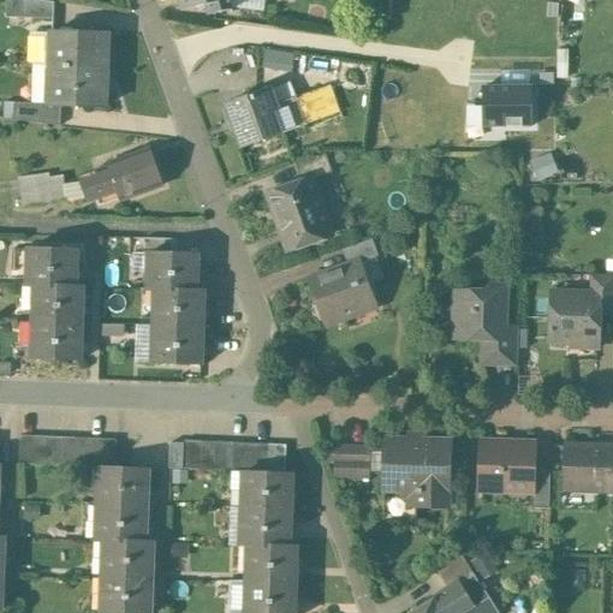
[(53,0),(4,0),(4,16),(53,17),(53,0)]
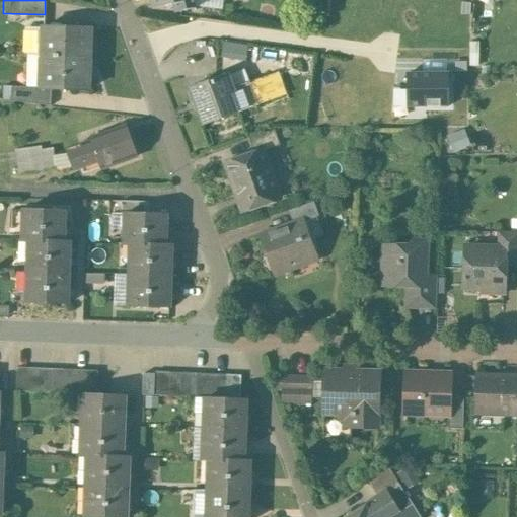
[(152,0),(153,6),(166,0),(172,0),(174,6),(178,9),(196,5),(195,0),(152,0)]
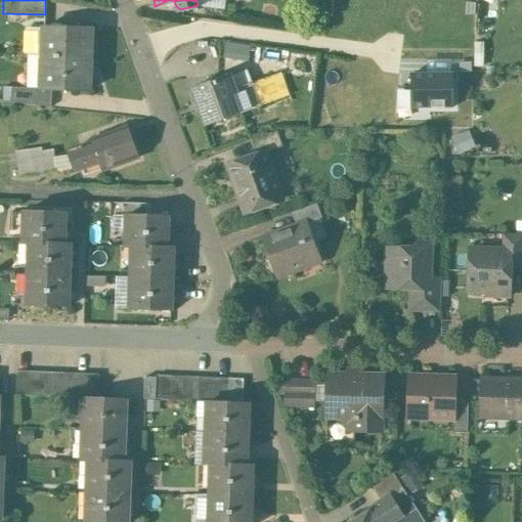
[(91,27),(42,26),(41,55),(90,57),(91,27)]
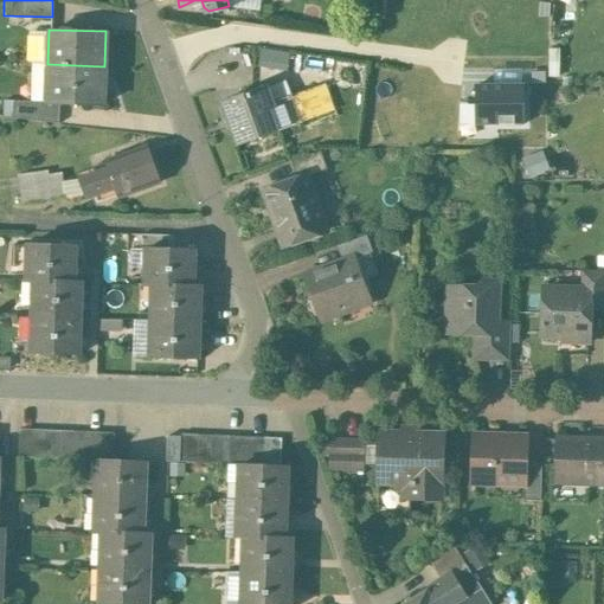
[(261,46),(261,63),(277,63),(276,46),(261,46)]
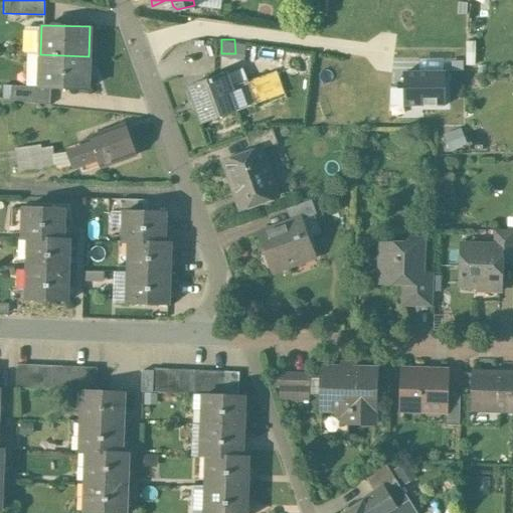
[(89,56),(40,54),(39,84),(39,87),(48,87),(88,88),(89,56)]
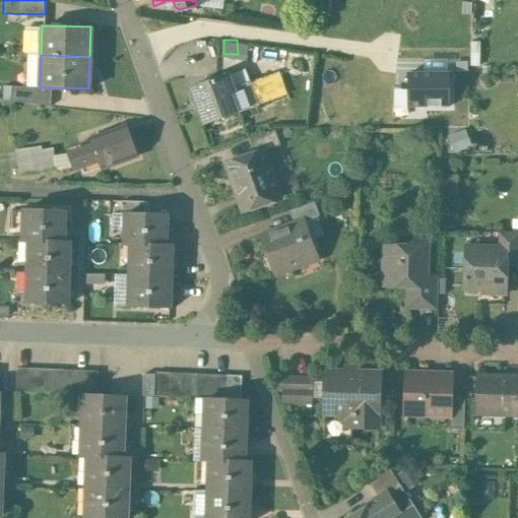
[(248,80),(232,86),(227,73),(189,86),(202,123),(257,104),(248,80)]
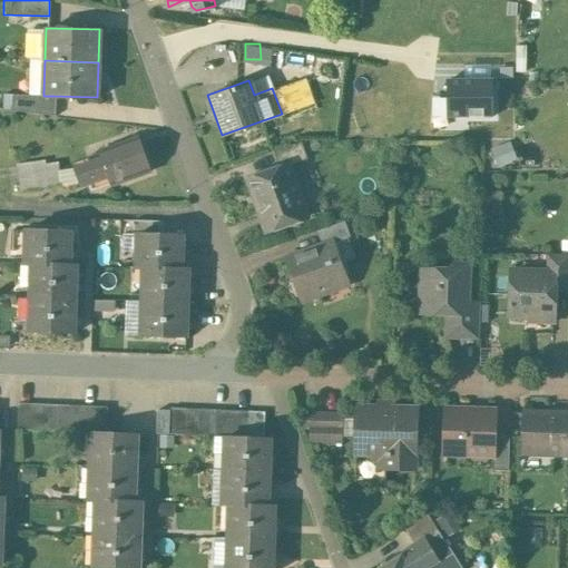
[(489,80),(446,80),(446,113),(489,113),(489,80)]
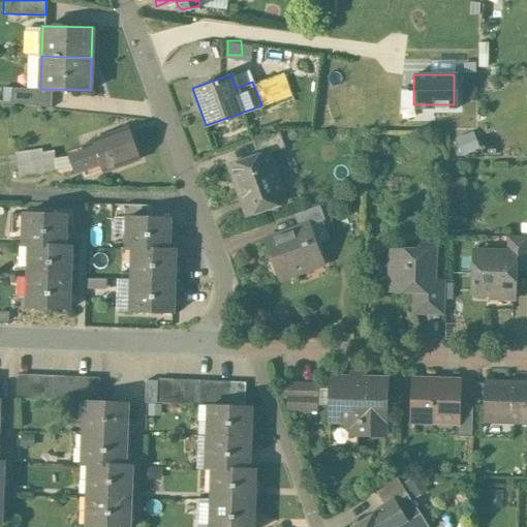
[(269,78),(252,82),(261,105),(277,99),(269,78)]
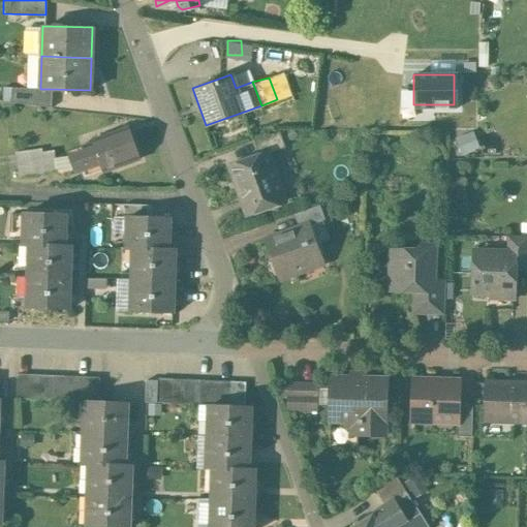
[(40,87),(9,86),(8,100),(50,105),(50,89),(40,89),(40,87)]
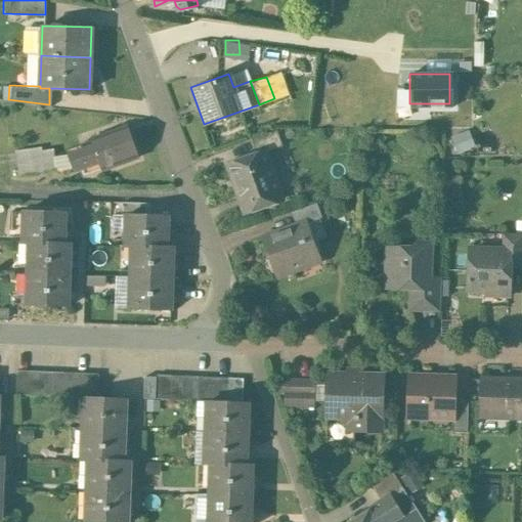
[(125,125),(88,138),(91,144),(66,154),(72,171),(80,168),(82,173),(98,167),(99,169),(136,156),(125,125)]
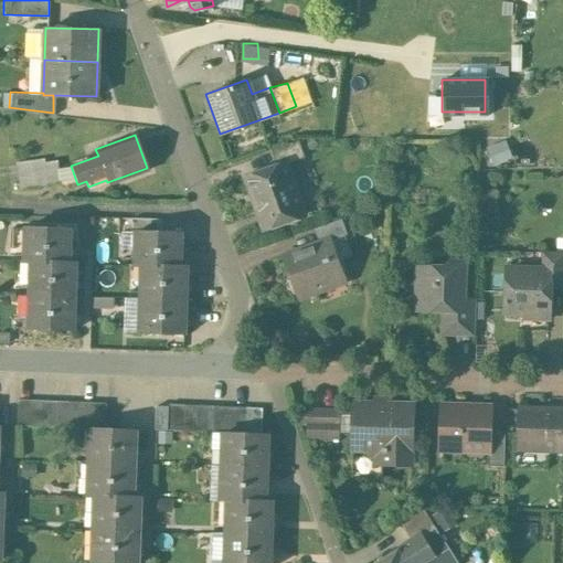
[(297,139),(269,149),(275,165),(282,162),(284,167),(304,159),(297,139)]
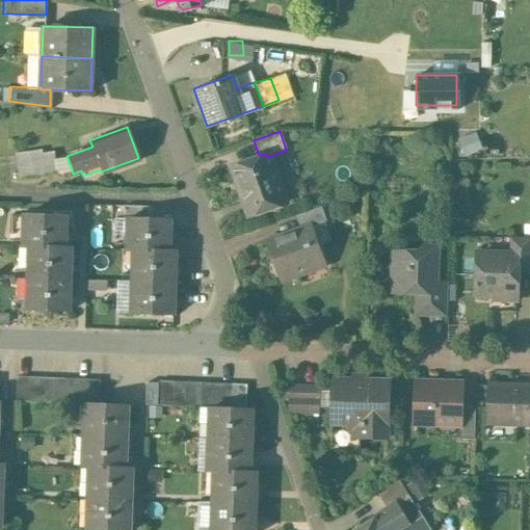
[(472,134),(458,140),(467,157),(479,151),(472,134)]
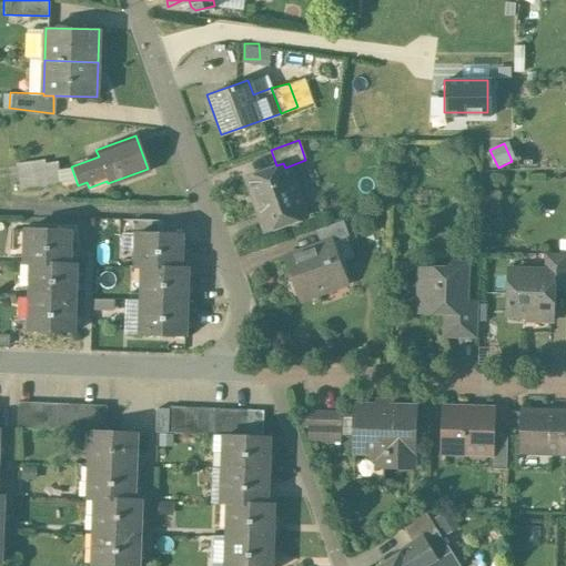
[(42,159),(14,162),(18,189),(58,183),(56,161),(42,162),(42,159)]
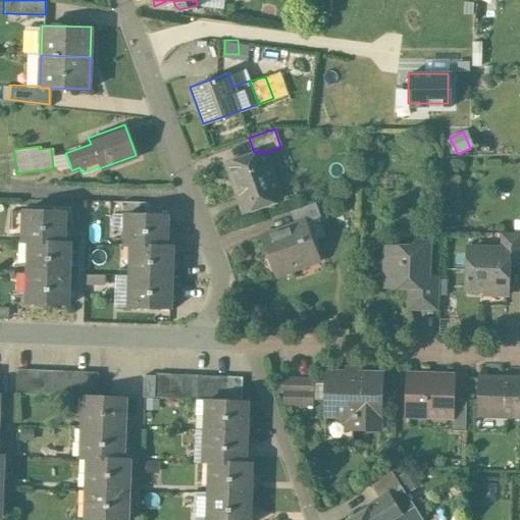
[(254,152),(225,162),(244,211),(262,205),(260,199),(276,193),(262,154),(260,150),(254,152)]
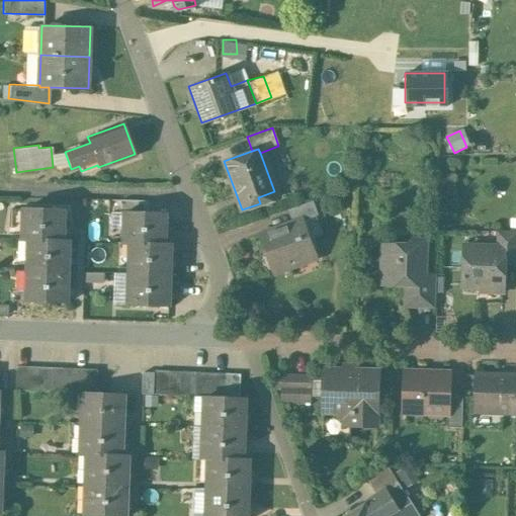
[(147,199),(118,198),(117,211),(123,211),(147,211),(147,199)]
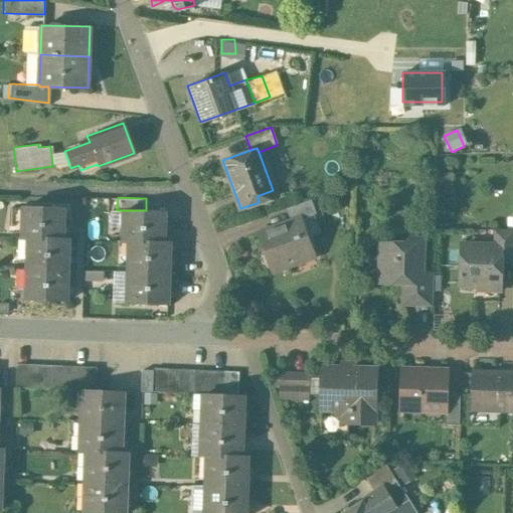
[(310,198),(285,207),(290,220),(299,217),(299,218),(315,212),(310,198)]
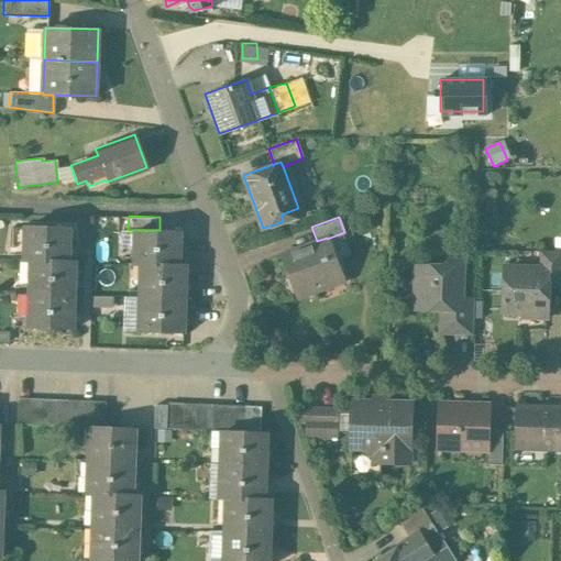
[(68,228),(23,227),(22,260),(29,260),(67,261),(68,228)]
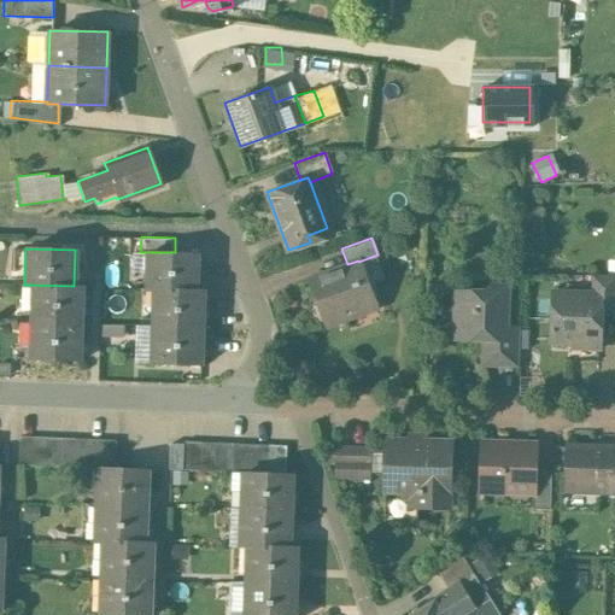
[(175,252),(147,252),(146,288),(153,288),(194,290),(194,253),(175,252)]
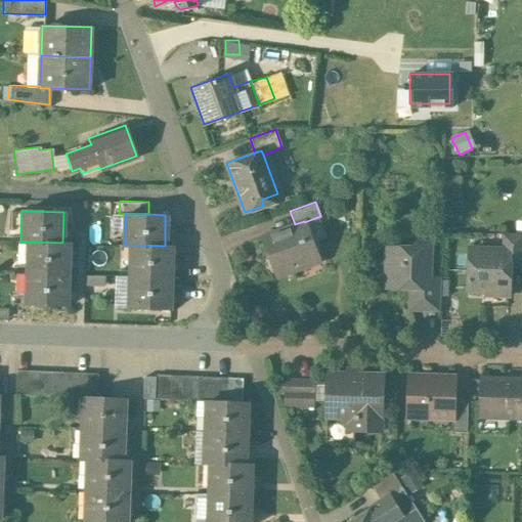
[(295,224),(261,236),(275,274),(293,268),(292,266),(315,258),(316,260),(317,260),(304,222),(304,221),(295,224)]
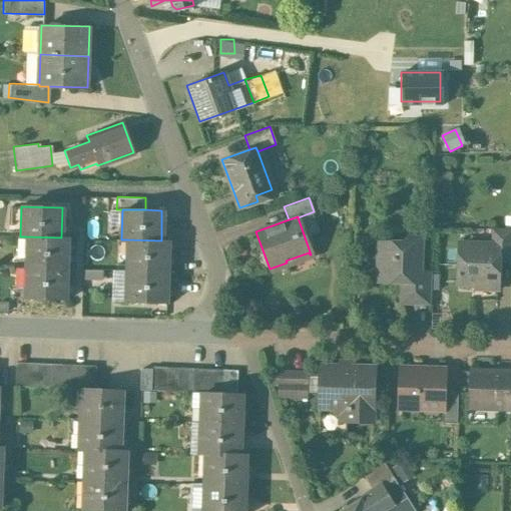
[(510,254),(510,227),(490,227),(489,243),(458,242),(458,271),(457,271),(456,276),(457,276),(457,281),(475,282),(475,279),(496,280),(498,250),(510,254)]
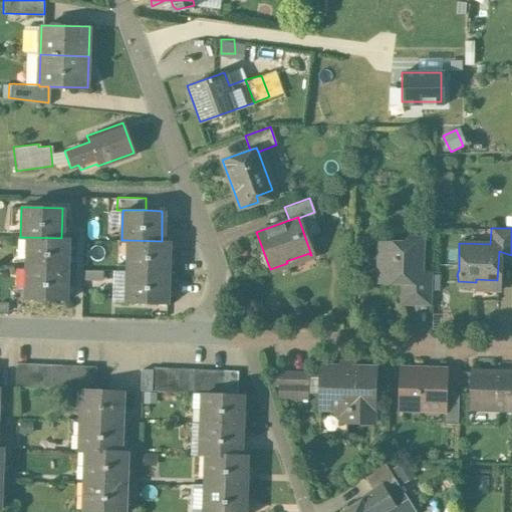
[(61,238),(26,237),(25,267),(66,268),(67,238),(61,238)]
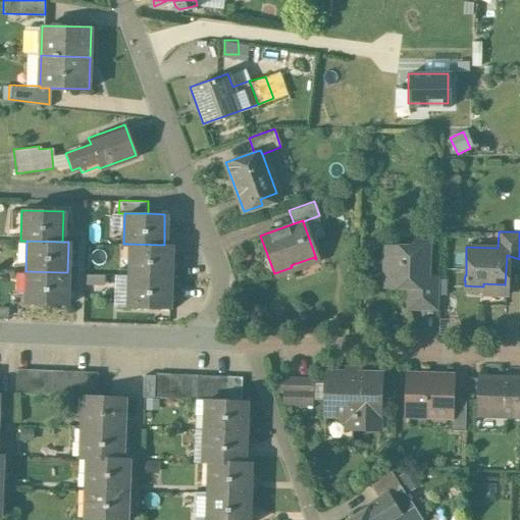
[(427,241),(415,241),(408,247),(384,246),(383,284),(422,286),(425,286),(426,276),(427,241)]
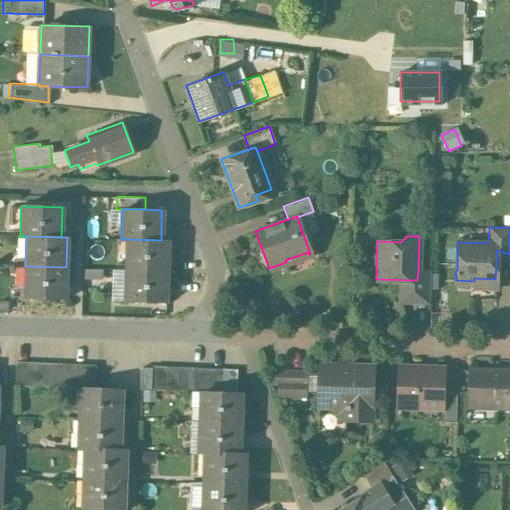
[(161,240),(127,239),(126,268),(126,269),(166,271),(167,241),(161,240)]
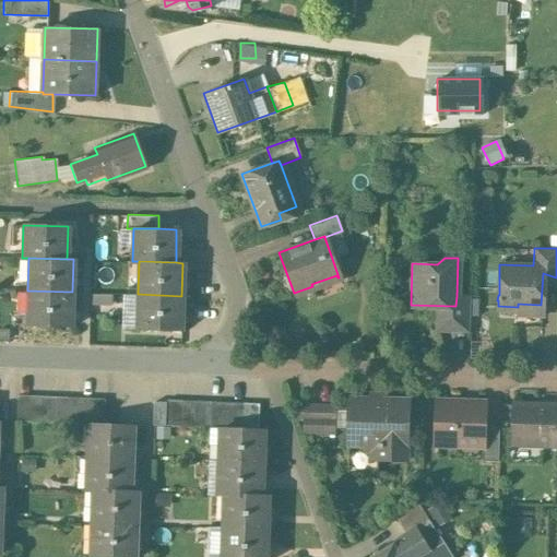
[(72,292),(27,291),(26,324),(71,327),(72,292)]
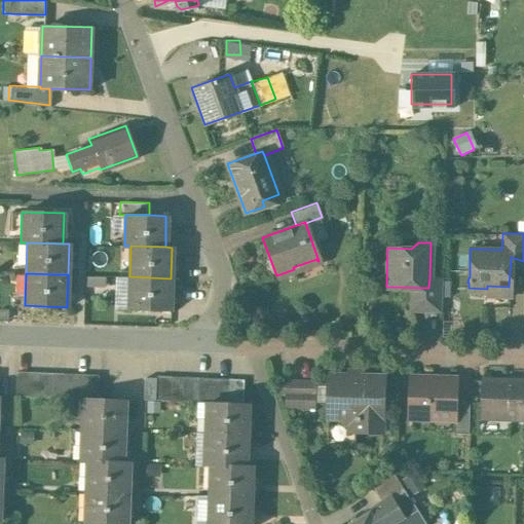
[(171,278),(129,276),(129,275),(117,275),(117,296),(129,297),(128,308),(171,310),(171,278)]
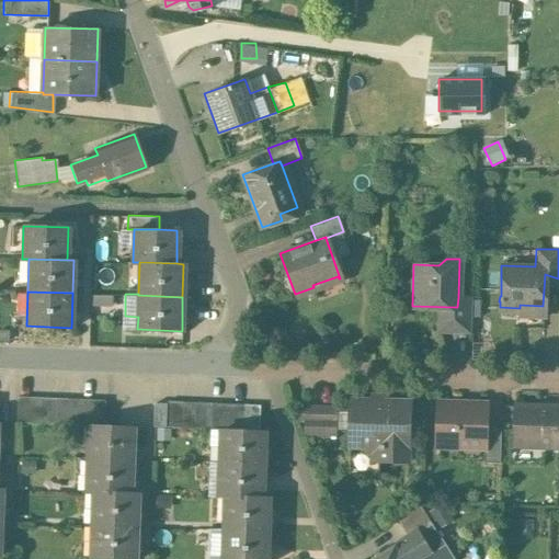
[(471,297),(458,297),(457,307),(454,307),(454,329),(470,330),(471,297)]
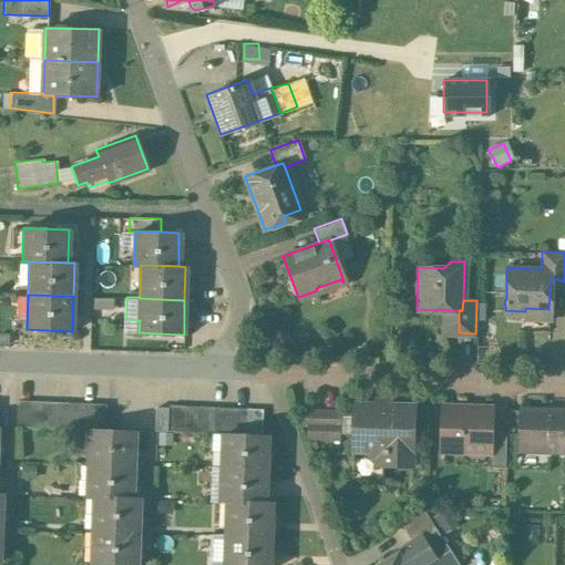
[(30,400),(17,400),(16,425),(29,427),(30,400)]
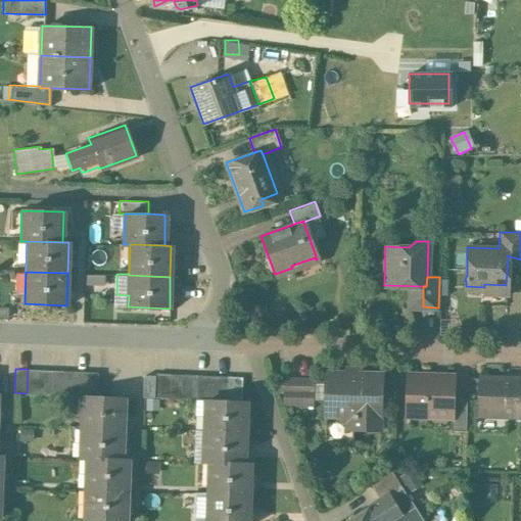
[(39,369),(28,369),(27,393),(38,393),(39,369)]
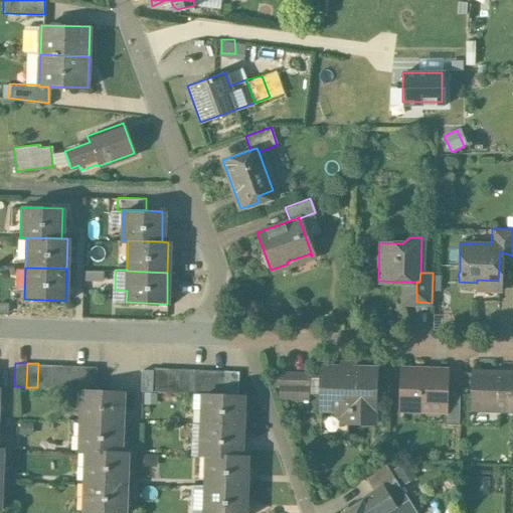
[(49,364),(38,363),(37,387),(48,388),(49,364)]
